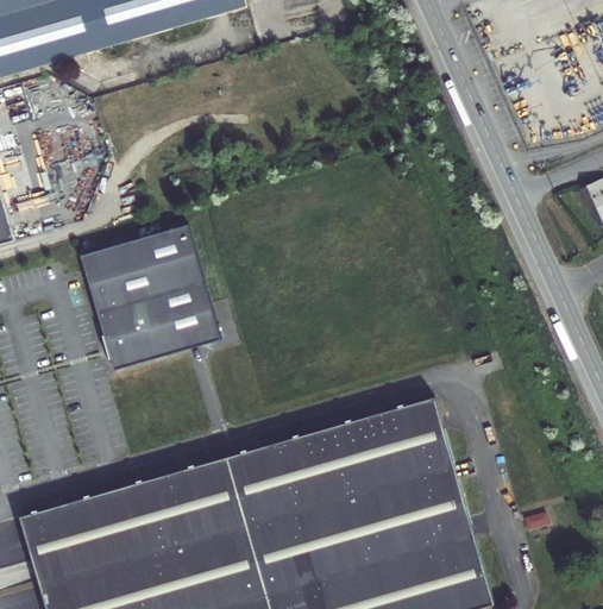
[(240,0),(0,0),(0,77),(243,6),(240,0)]
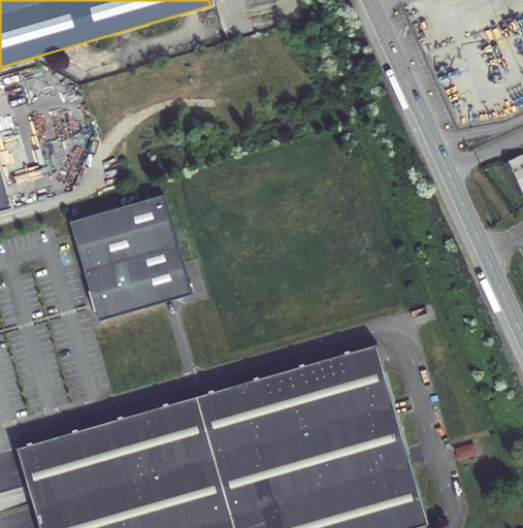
[(522,157),(518,145),(497,155),(513,188),(522,183),(522,157)]
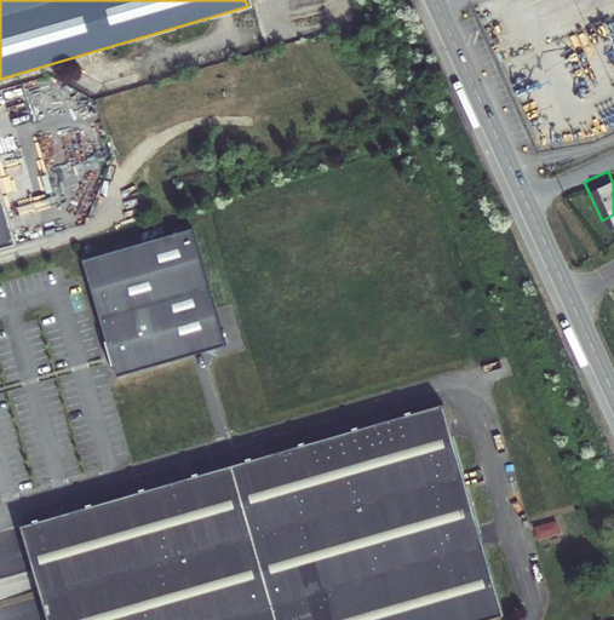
[(0,248),(11,246),(0,208),(0,248)]
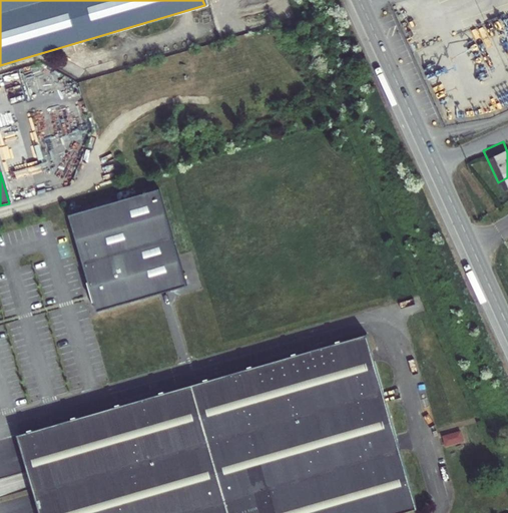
[(65,215),(84,283),(83,284),(89,304),(90,304),(92,313),(183,288),(155,190),(65,215)]
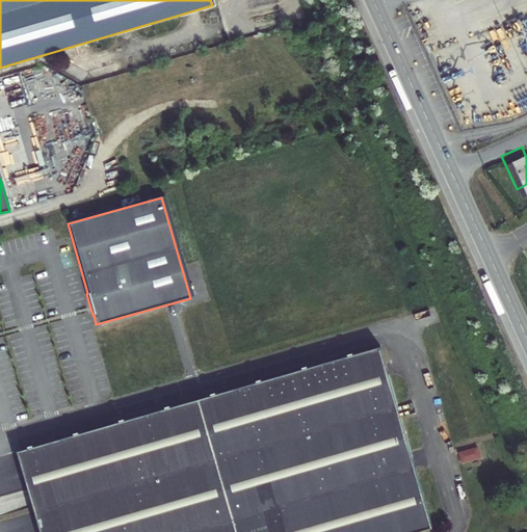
[(38,531),(403,531),(428,525),(375,345),(16,450),(38,531)]
